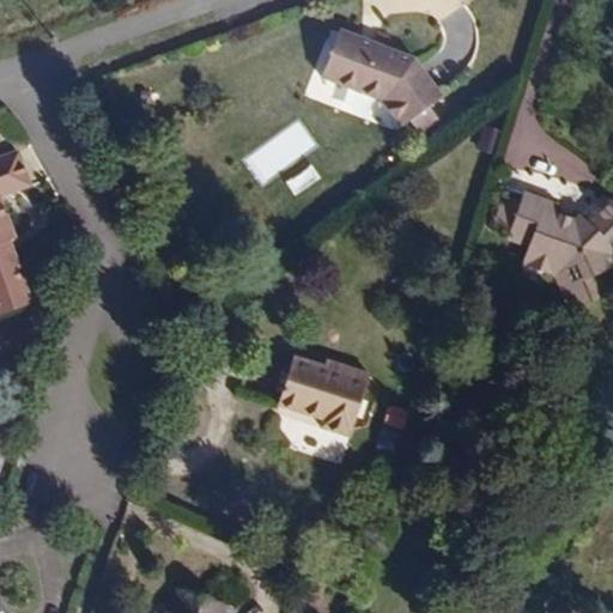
[(442,97),(413,60),(338,30),(320,78),(380,102),(401,128),(442,97)]
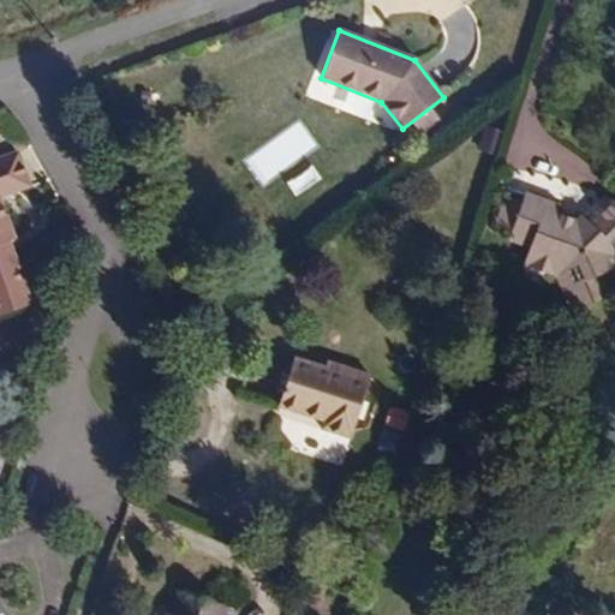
[(13,240),(0,201),(0,195),(30,186),(19,154),(0,159),(0,315),(29,305),(9,243),(13,240)]
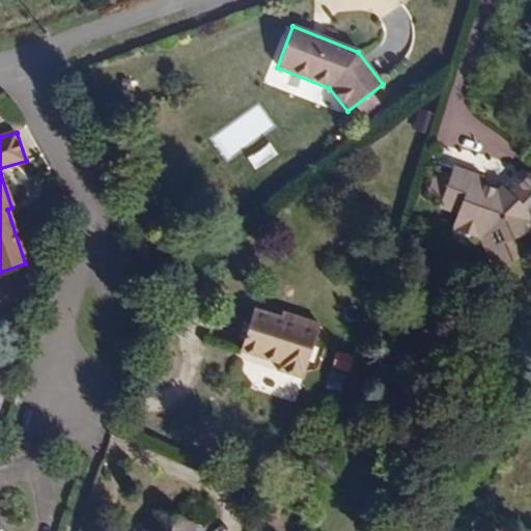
[(530,226),(529,221),(530,219),(530,178),(513,197),(499,185),(496,189),(479,184),(481,175),(453,165),(450,174),(441,198),(438,208),(453,215),(449,230),(478,241),(491,269),(530,253),(530,226)]
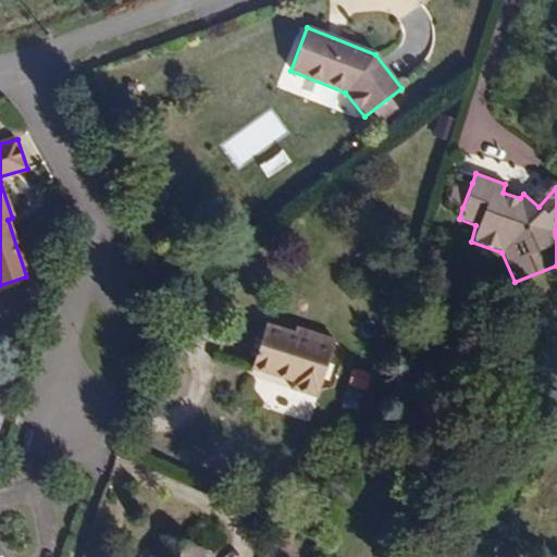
[(462,208),(472,183),(456,177),(447,201),(462,208)]
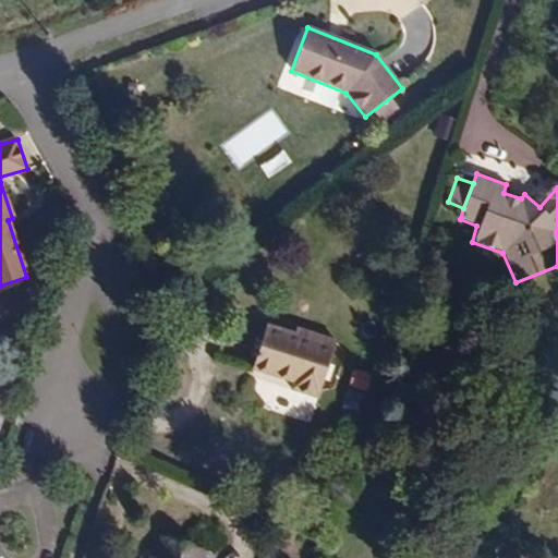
[(317,398),(335,341),(295,328),(294,332),(266,324),(252,368),(291,383),(289,389),(317,398)]
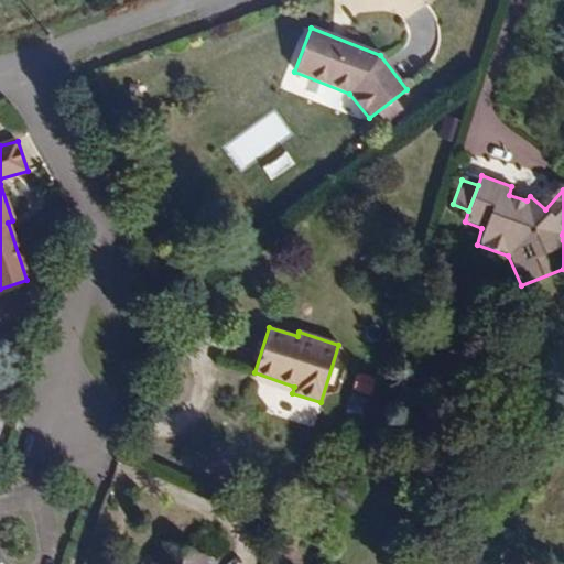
[(354,389),(372,396),(378,378),(360,371),(354,389)]
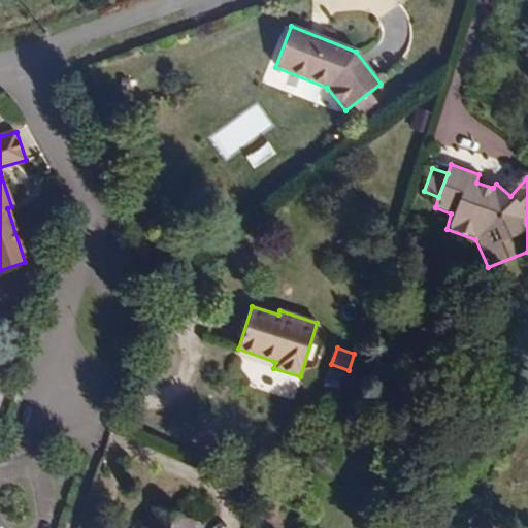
[(192,527),(194,522),(153,507),(146,527),(142,525),(140,527),(192,527)]
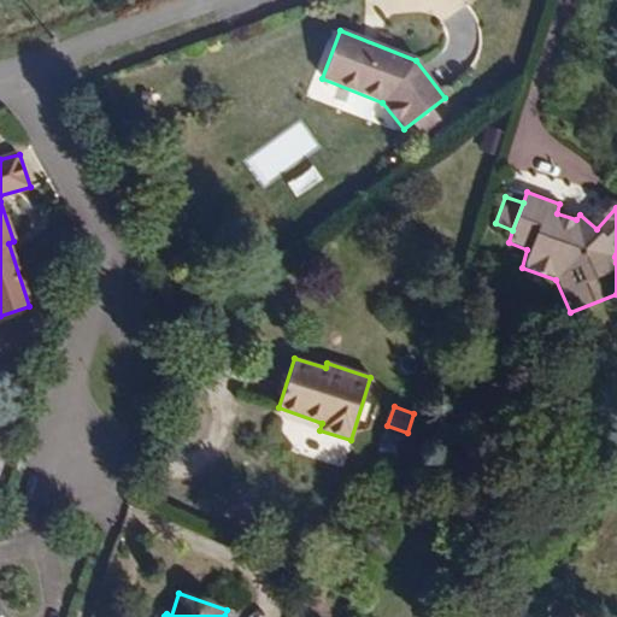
[(517,616),(518,616),(482,606),(479,616),(517,616)]
